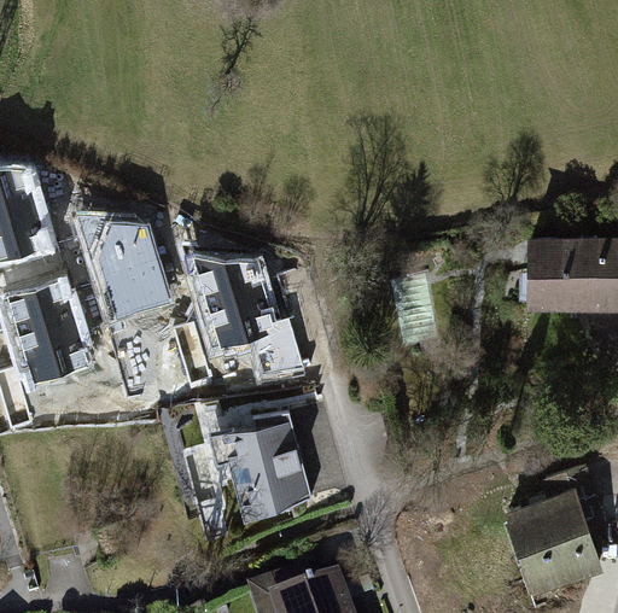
[(24,165),(0,163),(0,257),(47,245),(24,165)]
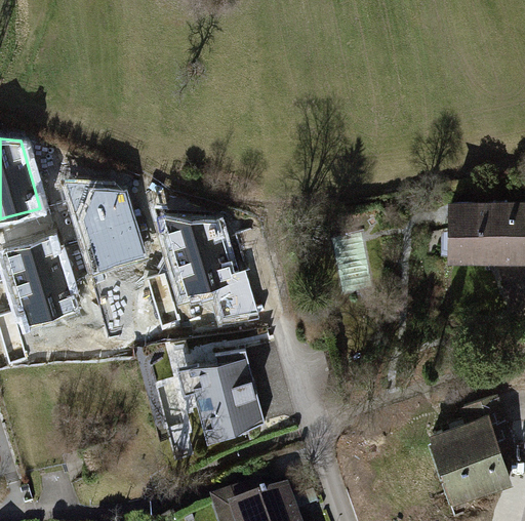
[(123,191),(66,187),(92,277),(144,262),(123,191)]
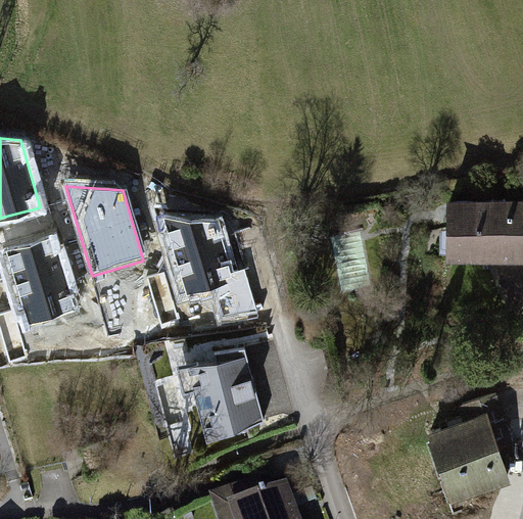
[(522,201),(446,202),(444,264),(497,266),(516,322),(522,319),(522,201)]
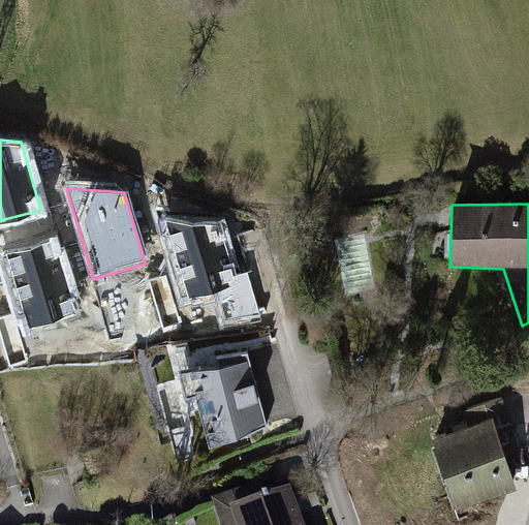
[(220,224),(167,217),(190,300),(238,286),(220,224)]
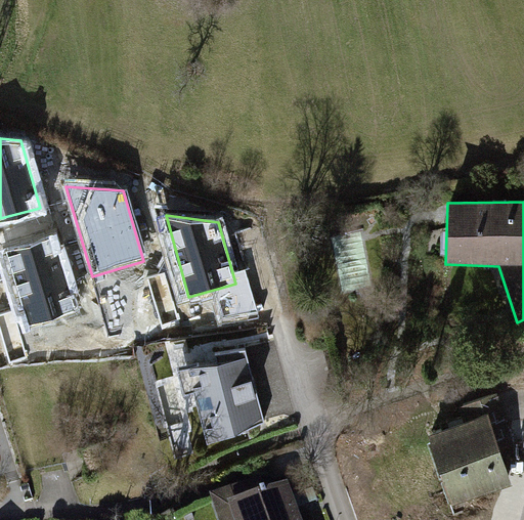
[(73,311),(56,248),(44,251),(42,242),(0,252),(0,256),(18,326),(73,311)]
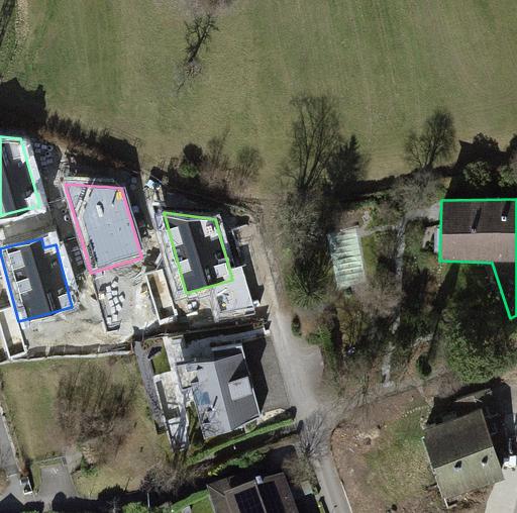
[(245,355),(188,363),(206,437),(263,415),(245,355)]
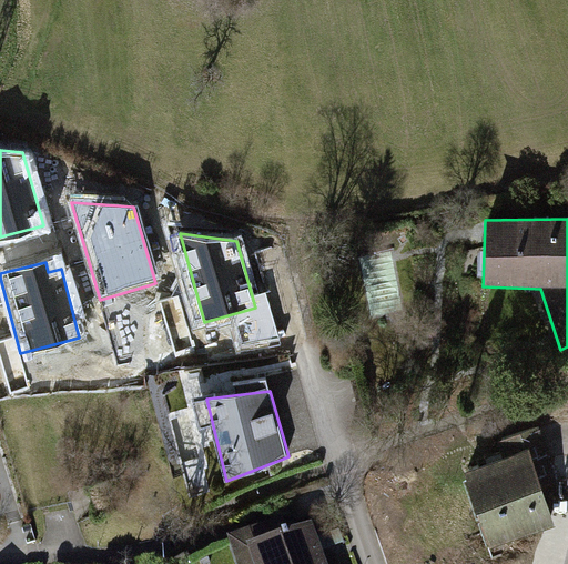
[(503,461),(464,473),(487,549),(555,527),(543,490),(554,486),(538,434),(498,446),(503,461)]
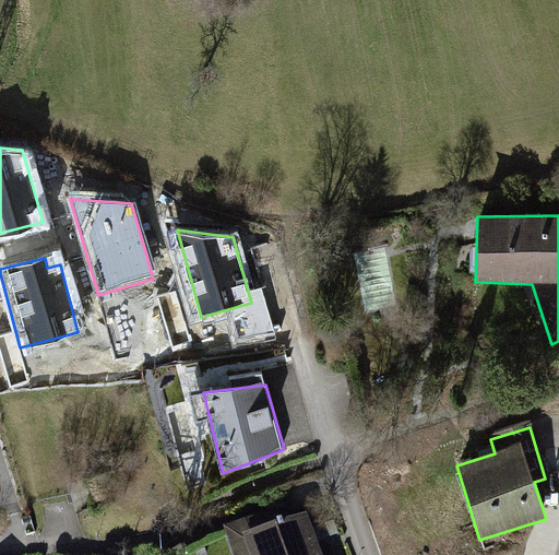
[(281,518),(222,540),(227,554),(317,554),(306,526),(285,533),(281,518)]
